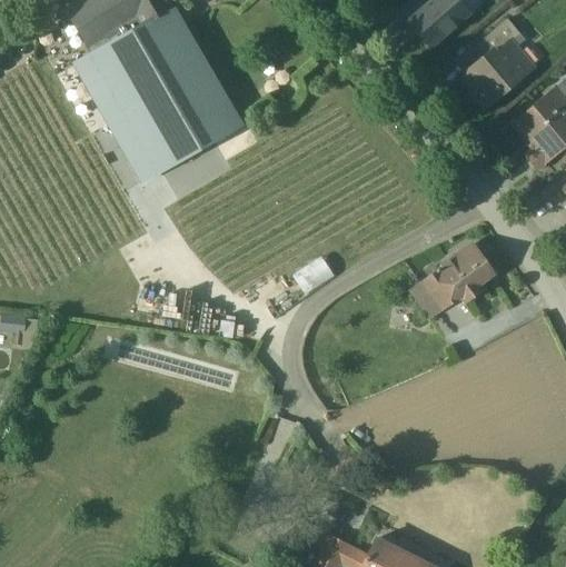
[(78,0),(66,8),(92,55),(75,65),(142,183),(244,126),(171,0),(78,0)]
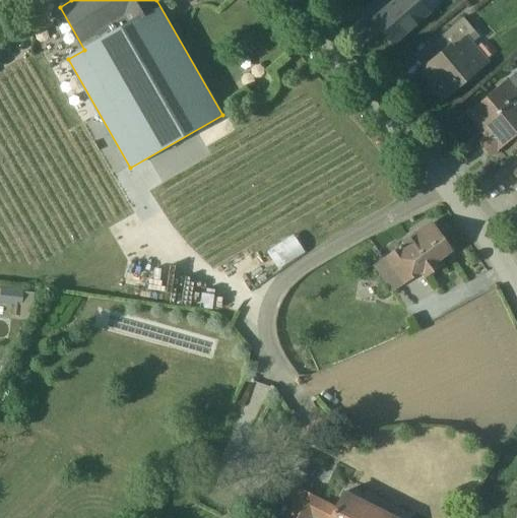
[(433,11),(423,0),(392,0),(371,18),(394,45),(433,11)]
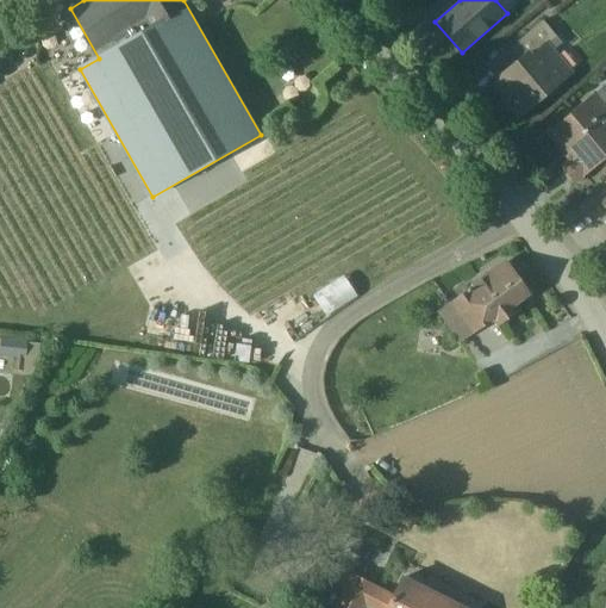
[(562,42),(544,19),(511,47),(522,60),(495,80),(506,94),(504,98),(519,116),(573,69),(555,48),(562,42)]
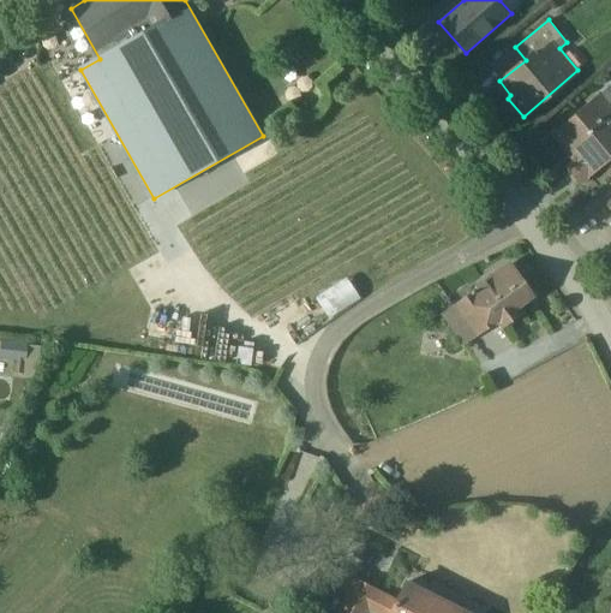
[(610,87),(609,85),(551,134),(573,160),(564,167),(581,184),(610,158),(610,87)]
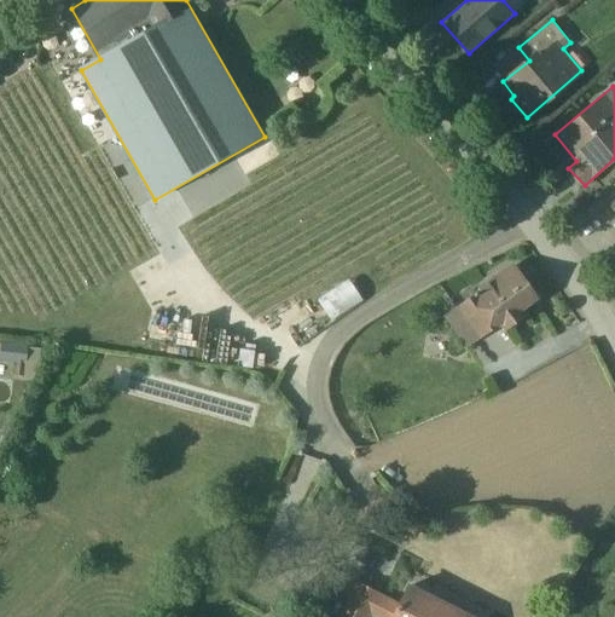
[(445,315),(468,345),(502,324),(504,328),(523,313),(520,307),(535,297),(514,265),(445,315)]
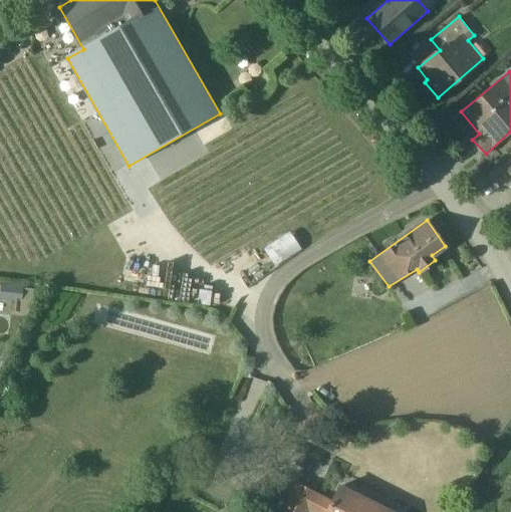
[(302,248),(290,230),(264,248),(276,265),(302,248)]
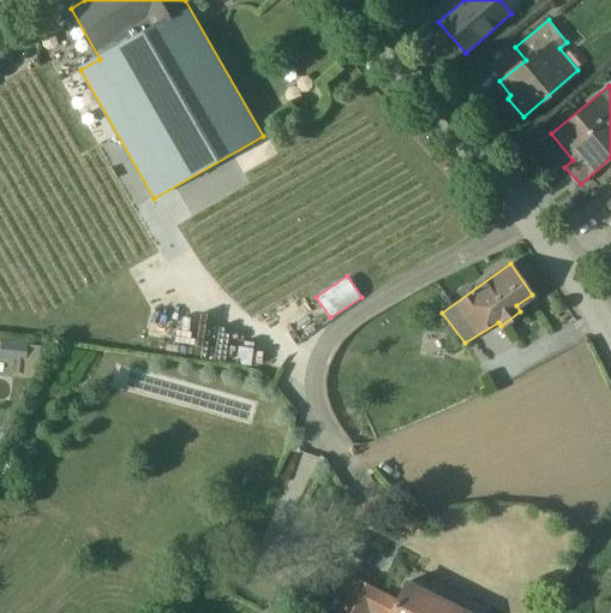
[(0,368),(37,369),(39,337),(0,334),(0,368)]
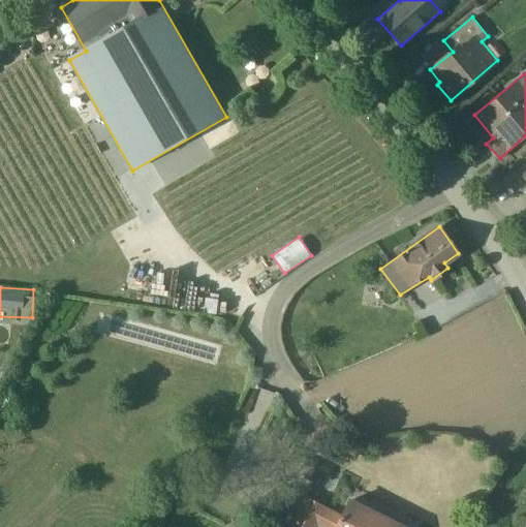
[(305,498),(300,507),(289,526),(316,526),(317,525),(320,526),(403,526),(350,499),(341,517),(305,498)]
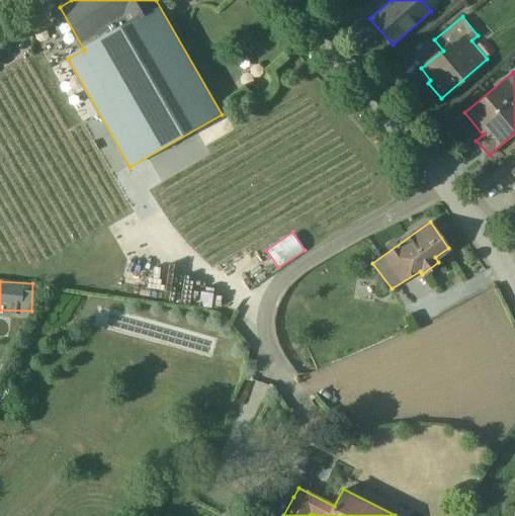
All buildings are outlined.
